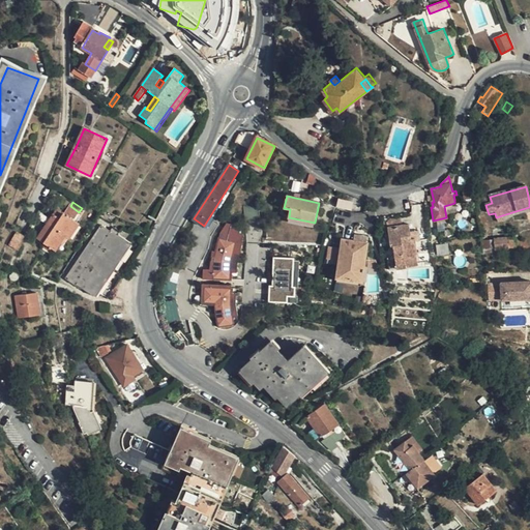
[(79,212),(70,206),(64,214),(58,210),(38,238),(47,243),(55,248),(56,249),(66,235),(64,234),(74,221),(79,212)]
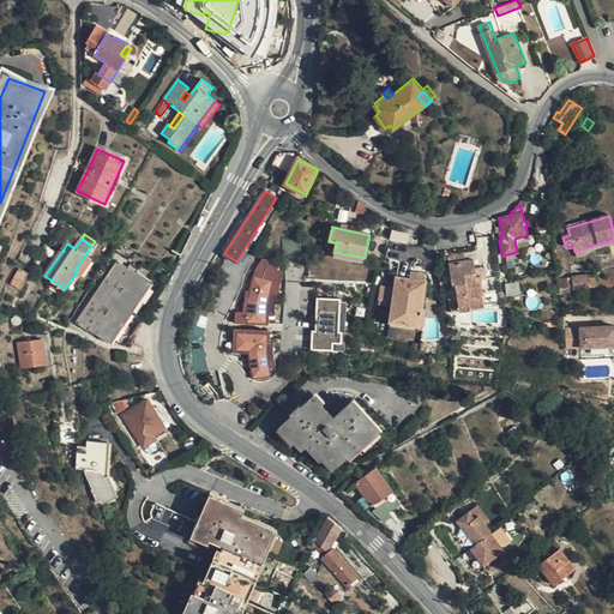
[(363,263),(365,258),(335,252),(333,257),(363,263)]
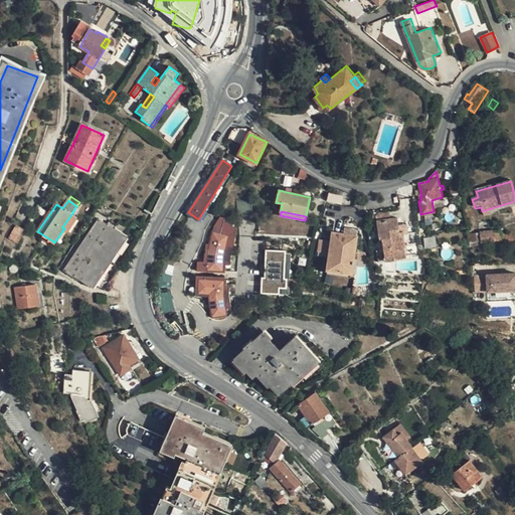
[(376,215),(377,221),(389,219),(388,211),(378,212),(376,215)]
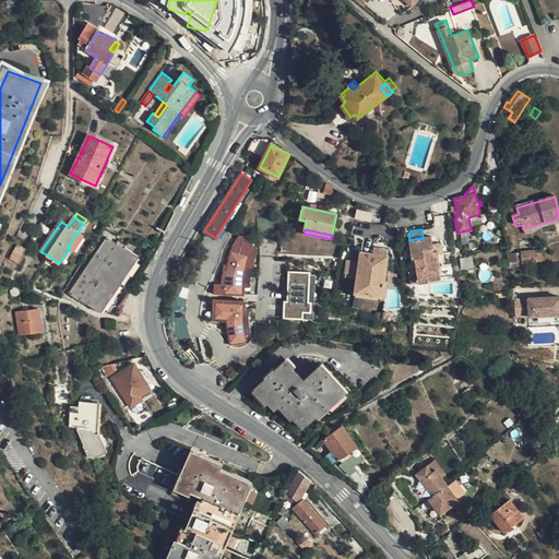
[(83,236),(78,233),(68,247),(70,248),(73,250),(83,236)]
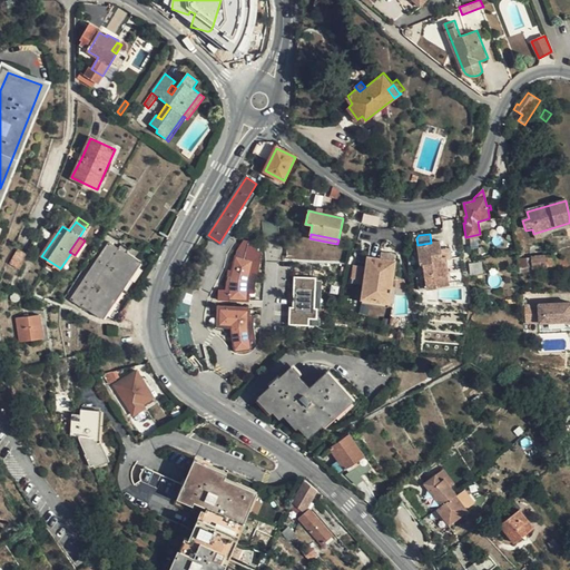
[(440,242),(431,243),(418,245),(420,262),(423,262),(428,291),(438,290),(438,286),(450,284),(448,273),(450,273),(446,261),(446,257),(443,257),(441,249),(440,242)]
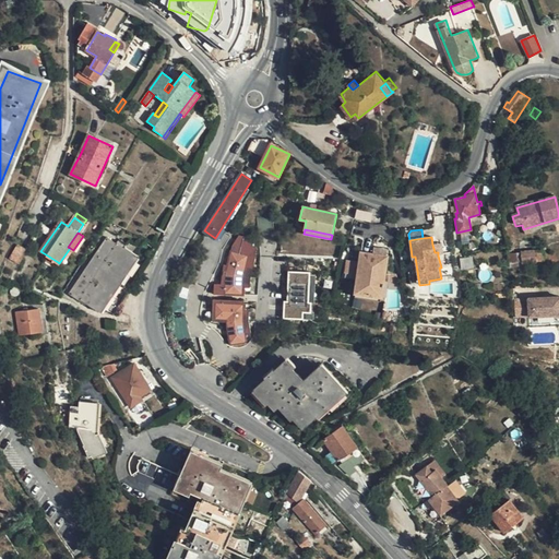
[(137,257),(108,238),(69,295),(80,301),(81,300),(99,312),(137,257)]
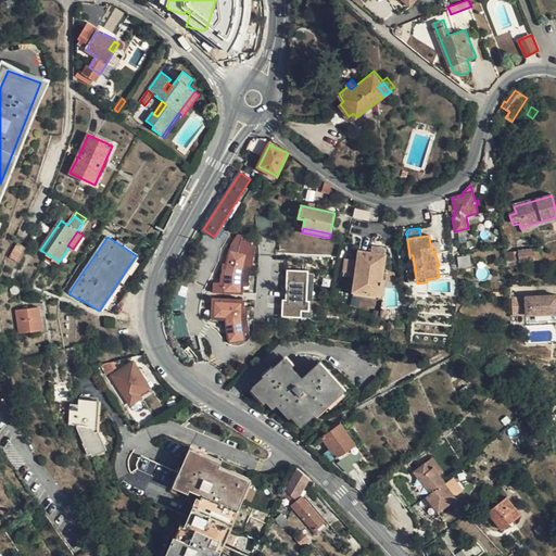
[(252,285),(252,240),(226,239),(226,282),(212,282),(212,293),(242,293),(242,285),(252,285)]
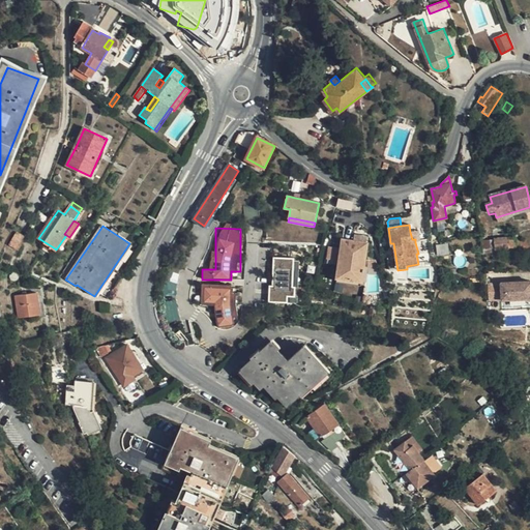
[(418,231),(410,232),(412,239),(415,239),(415,242),(420,241),(418,231)]
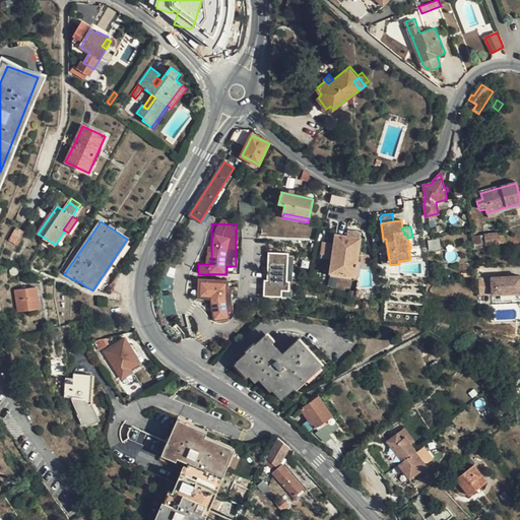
[(24,233),(16,229),(10,241),(17,245),(24,233)]
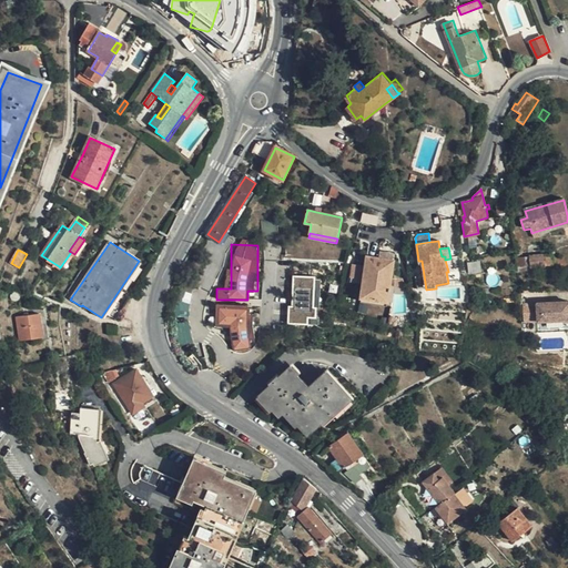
[(529,257),(530,267),(553,265),(551,256),(529,257)]
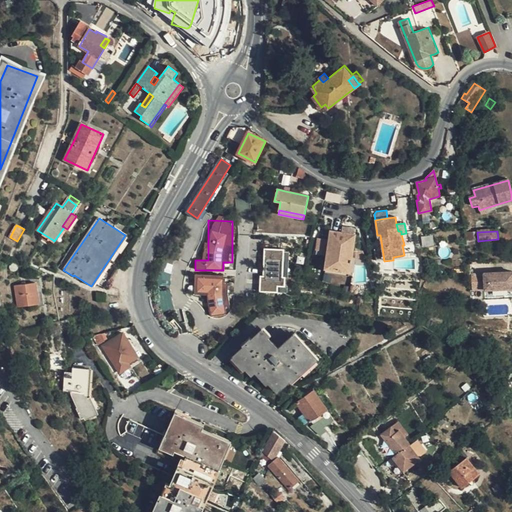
[(331,232),(325,268),(350,271),(352,256),(355,235),(331,232)]
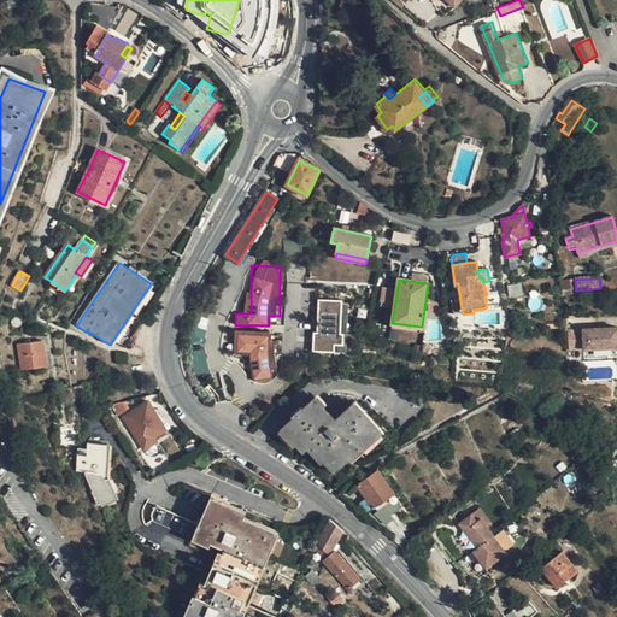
[(562,292),(576,291),(575,280),(562,281),(562,292)]
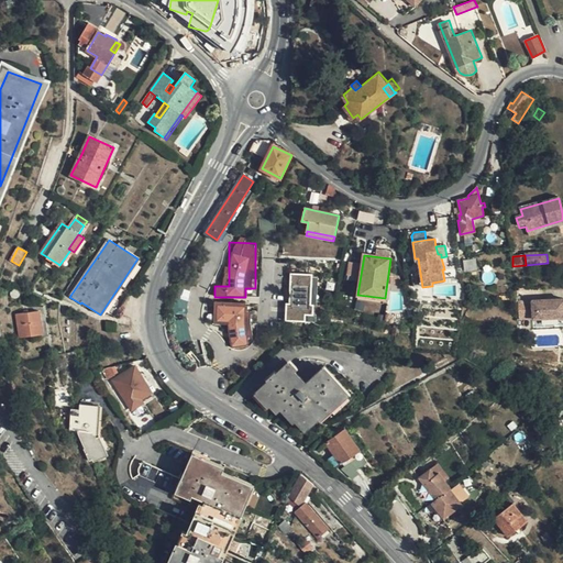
[(50,258),(46,264),(55,269),(58,264),(50,258)]
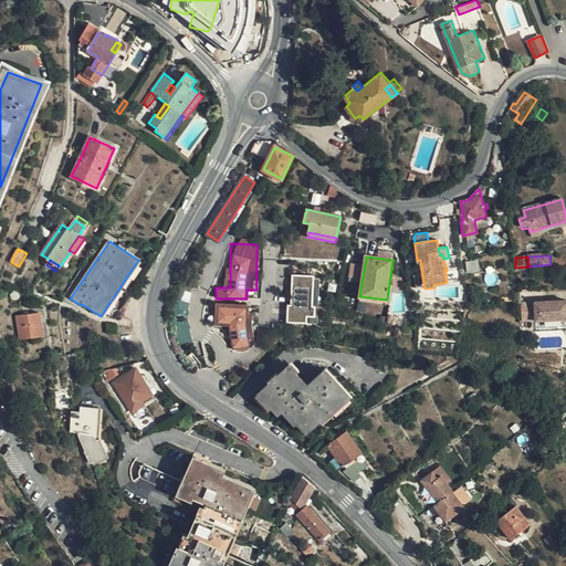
[(51,278),(55,271),(46,265),(45,264),(41,271),(51,278)]
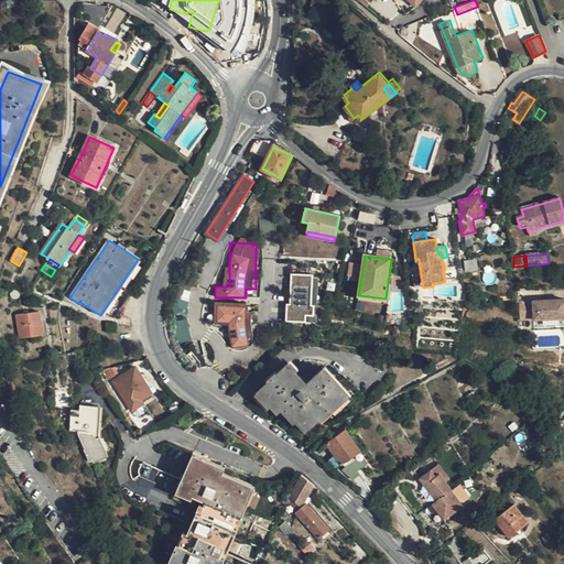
[(358,281),(359,263),(348,263),(347,281),(358,281)]
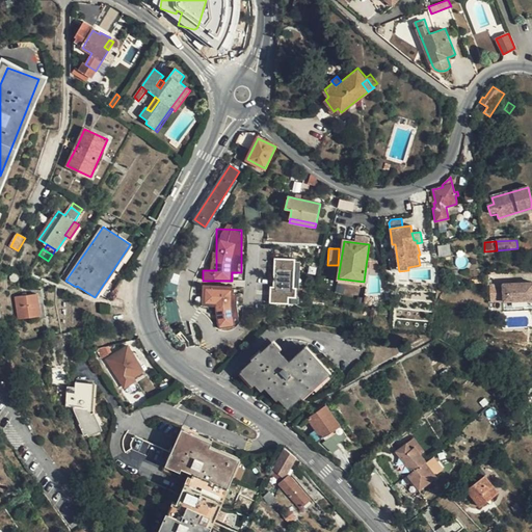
[(273,258),(270,302),(297,304),(300,260),(273,258)]
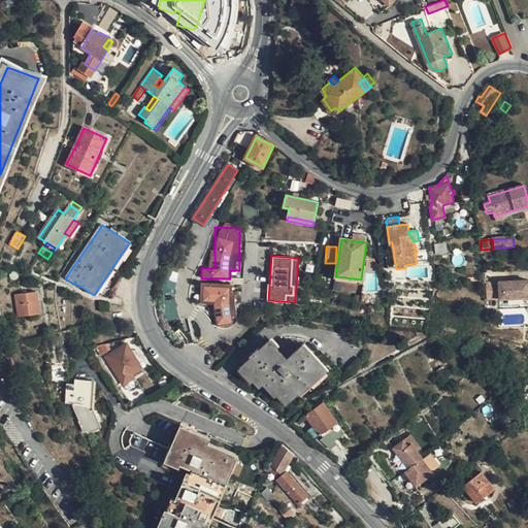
[(13,281),(15,281),(18,278),(19,276),(19,274),(18,273),(17,272),(14,271),(12,271),(10,273),(9,274),(9,276),(10,278),(11,281),(13,281)]
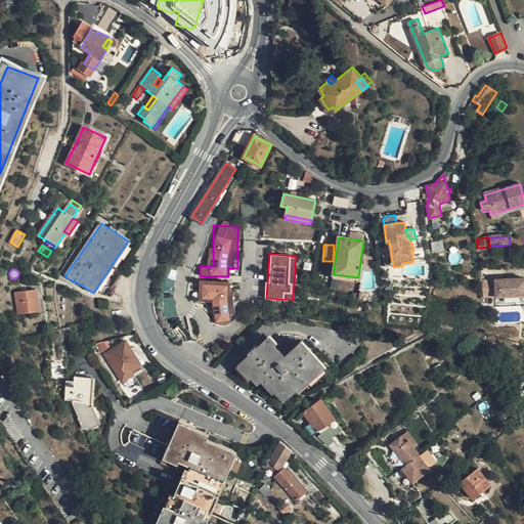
[(523,278),(494,280),(496,297),(523,295),(523,278)]
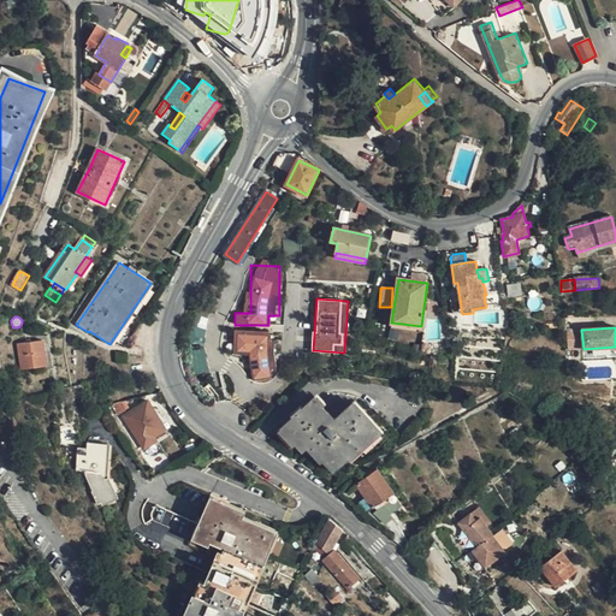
[(581,330),(567,332),(568,350),(584,349),(581,330)]
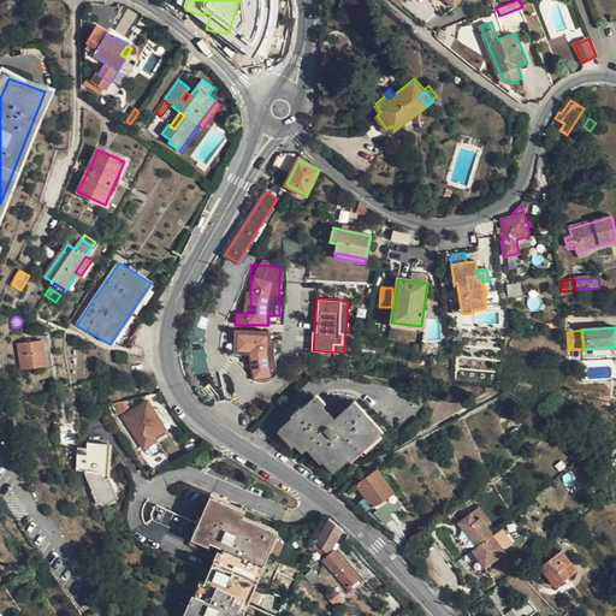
[(234,355),(250,355),(250,379),(272,379),(273,331),(234,331),(234,355)]
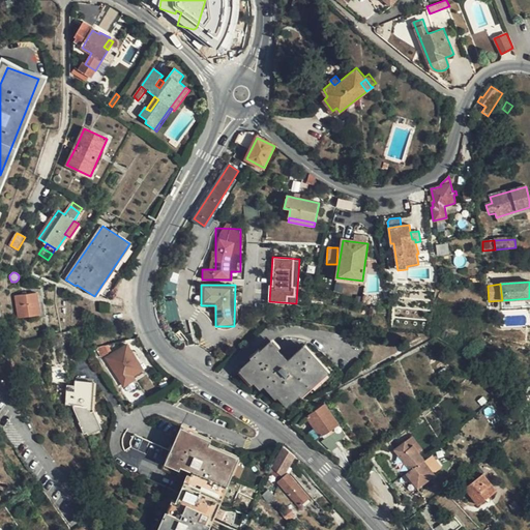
[(39,316),(36,293),(16,296),(19,318),(39,316)]
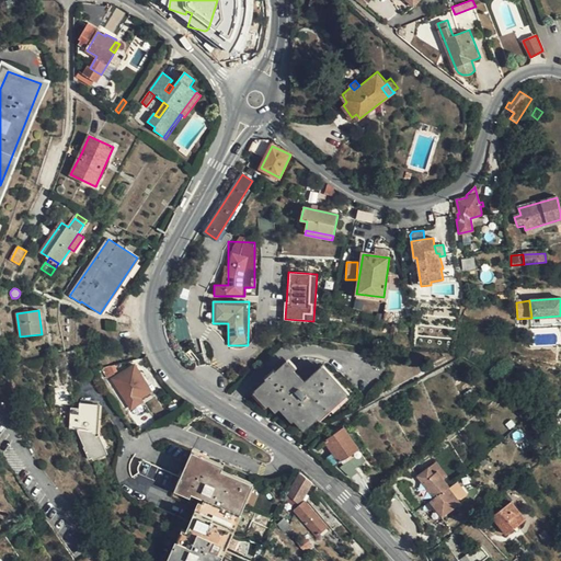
[(289,359),(286,363),(294,370),(297,367),(289,359)]
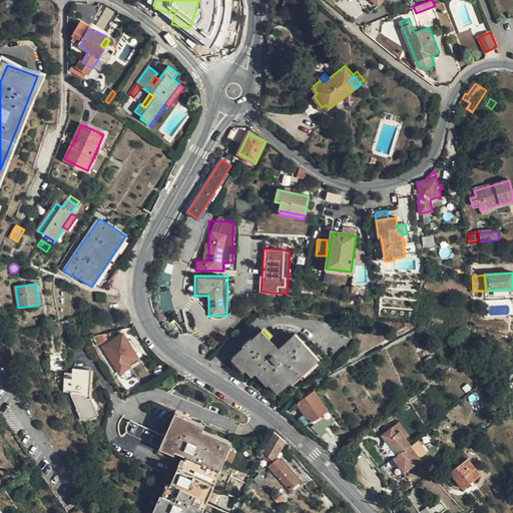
[(269,339),(262,332),(252,341),(244,348),(234,357),(246,370),(252,375),(254,374),(258,371),(270,384),(278,392),(290,382),(314,359),(294,337),(279,350),(269,339)]
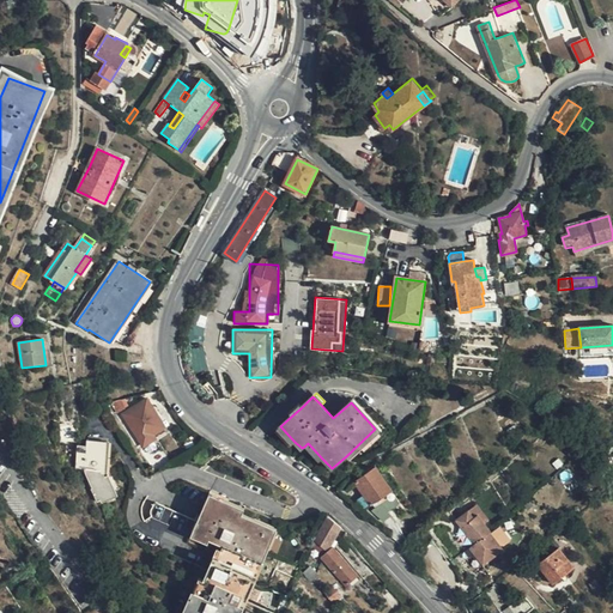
[(147,399),(123,414),(144,448),(156,439),(155,435),(165,428),(147,399)]
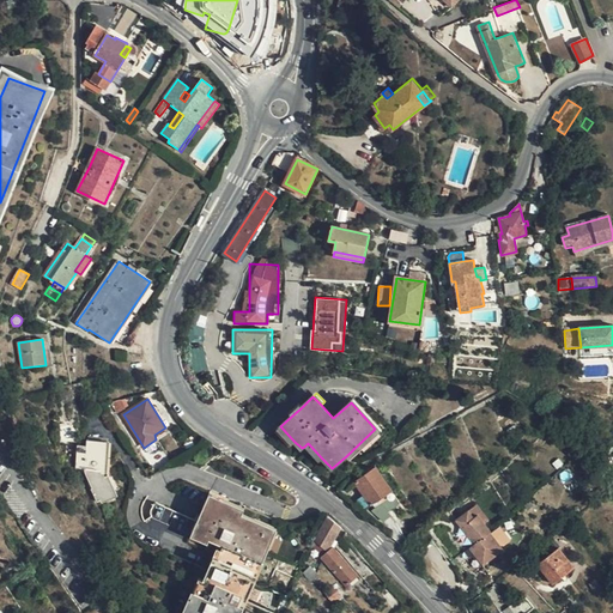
[(375,429),(378,425),(353,399),(351,402),(375,429)]
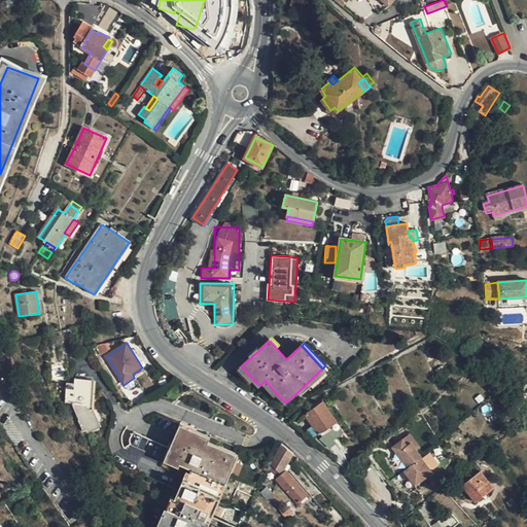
[(104,344),(95,346),(101,355),(107,351),(104,344)]
